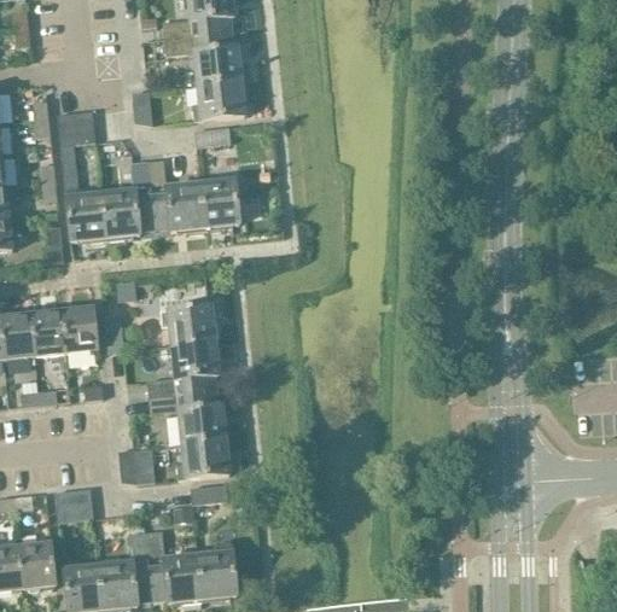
[(222,33),(220,18),(234,16),(233,9),(236,9),(234,0),(187,0),(190,19),(163,22),(164,39),(222,33)]
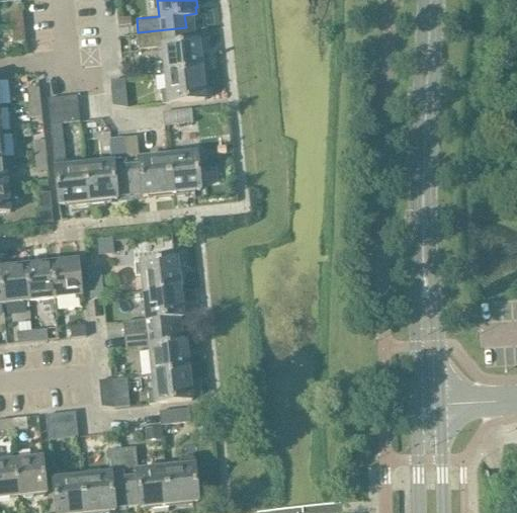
[(23,23),(21,9),(10,10),(11,24),(23,23)]
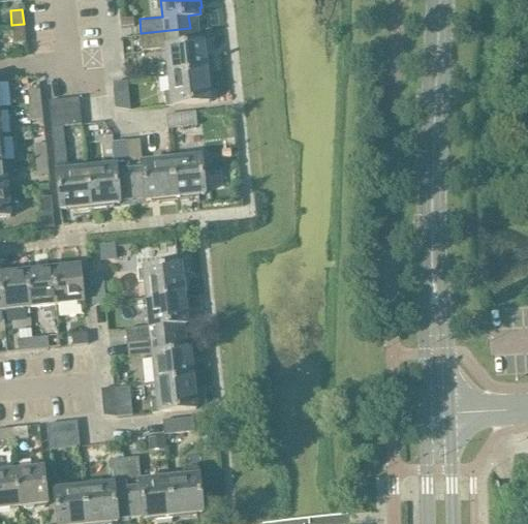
[(11,25),(13,40),(25,39),(24,24),(11,25)]
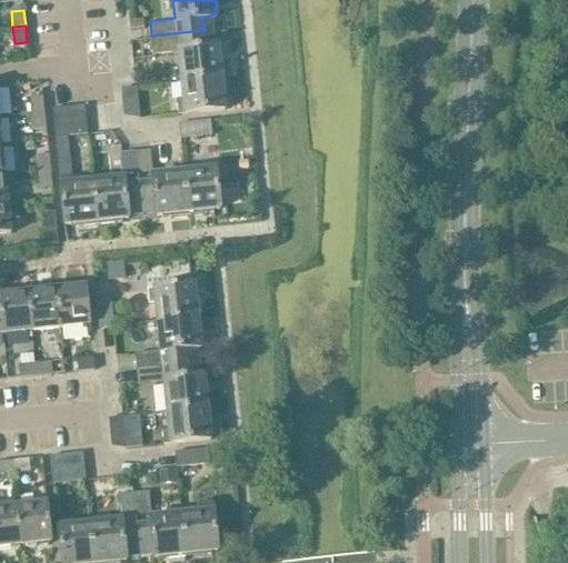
[(223,74),(221,49),(219,50),(218,43),(206,44),(205,30),(151,36),(152,51),(178,49),(181,79),(223,74)]
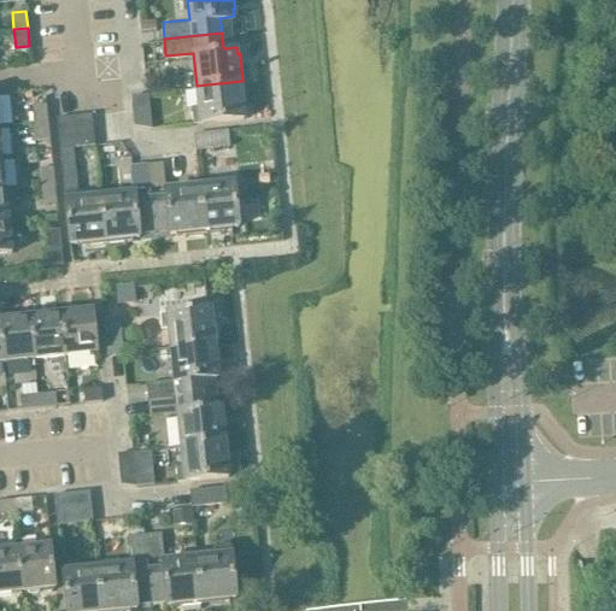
[(245,109),(242,81),(197,86),(198,105),(192,105),(193,121),(244,116),(242,109),(245,109)]
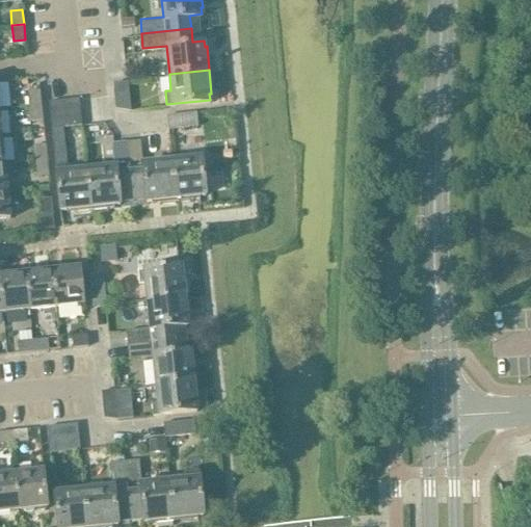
[(131,108),(127,78),(113,80),(116,106),(131,108)]
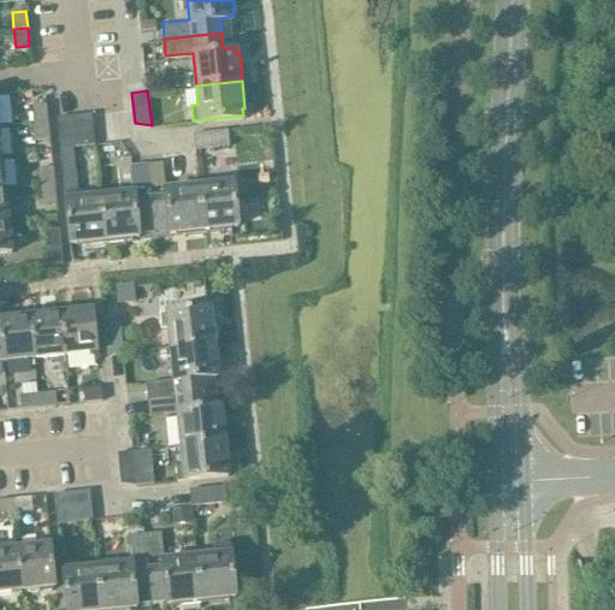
[(48,119),(46,101),(33,102),(34,120),(48,119)]
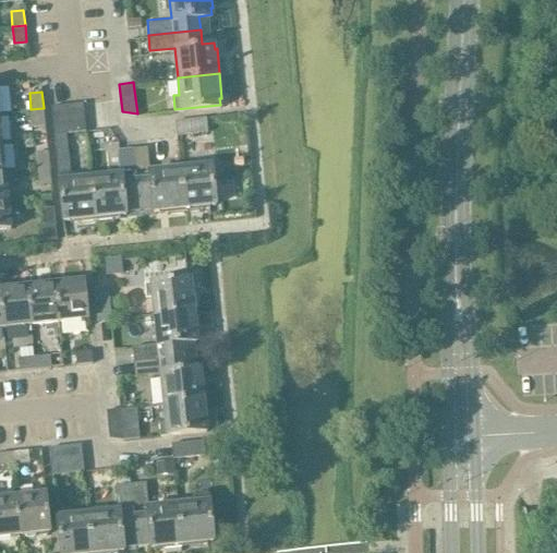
[(86,128),(83,100),(67,101),(70,130),(86,128)]
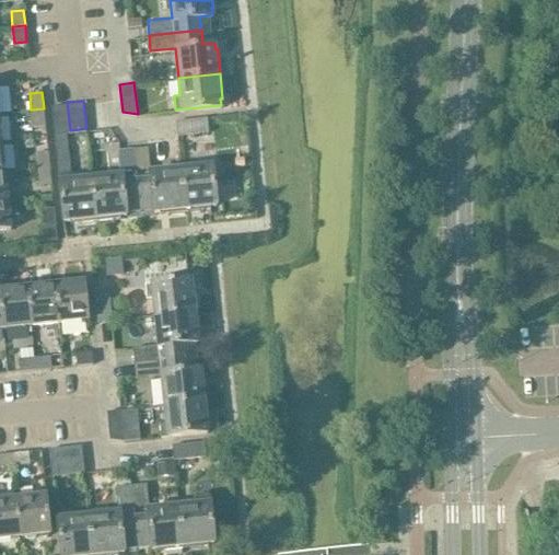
[(70,130),(67,102),(51,104),(55,133),(58,173),(63,219),(70,218),(70,220),(95,218),(91,176),(73,178),(72,172),(70,172),(67,130),(70,130)]
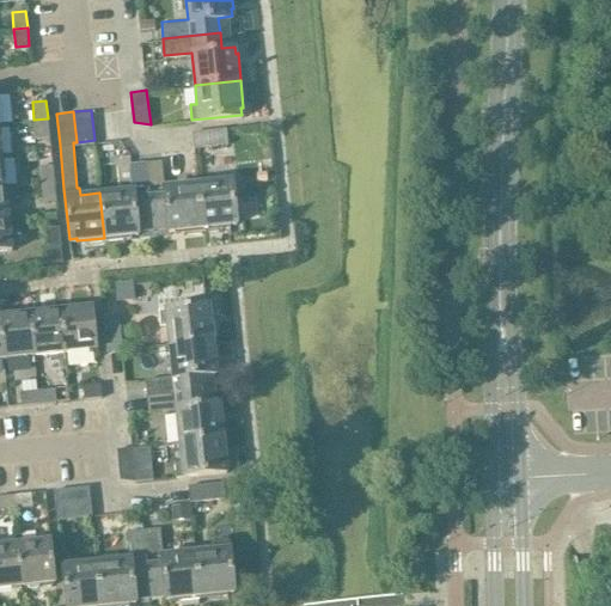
[(34,120),(36,136),(49,135),(48,118),(34,120)]
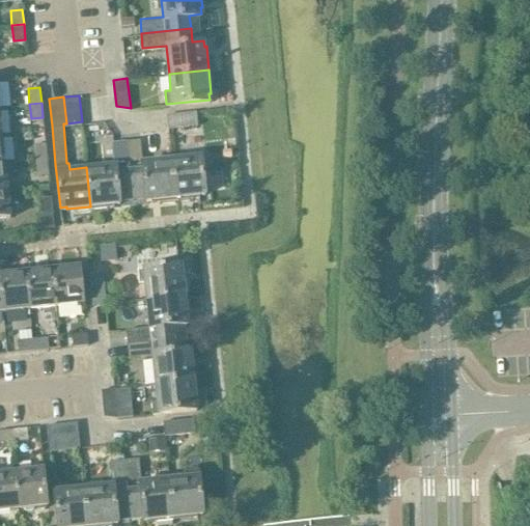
[(197,123),(196,109),(167,112),(168,127),(197,123)]
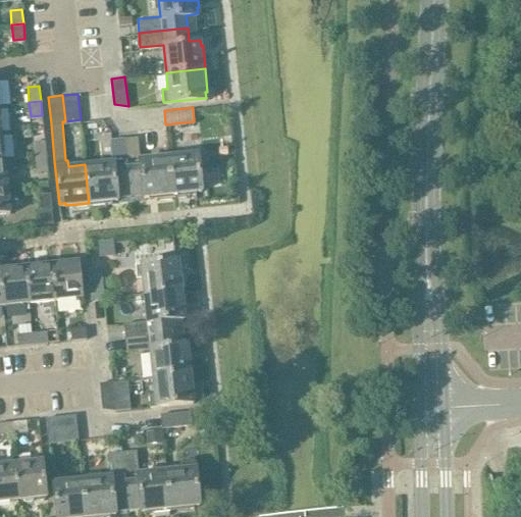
[(168,155),(141,158),(139,136),(124,137),(129,185),(142,184),(143,195),(149,195),(149,197),(172,194),(168,155)]
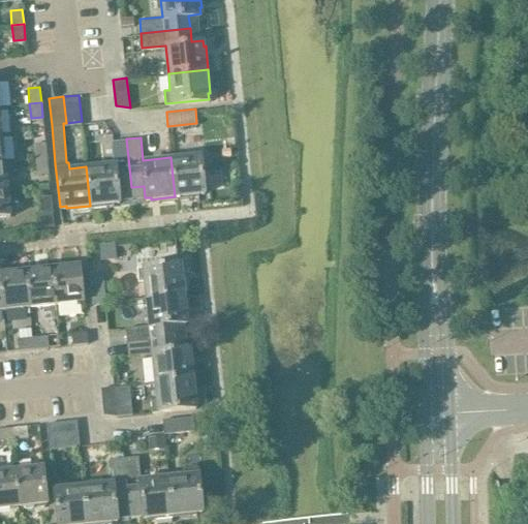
[(131,187),(126,139),(112,140),(114,163),(86,166),(90,206),(114,204),(114,202),(120,201),(118,188),(131,187)]
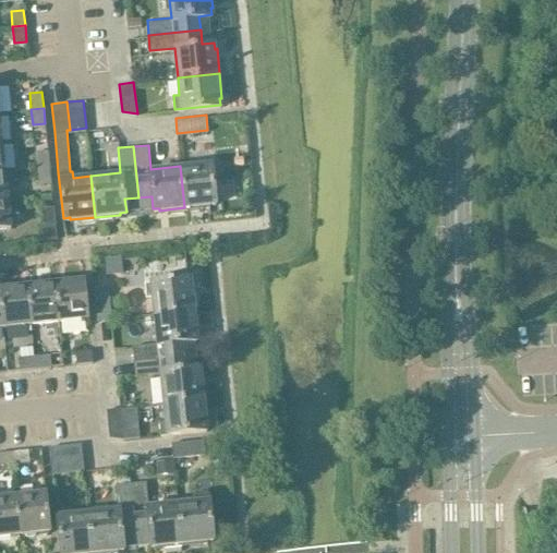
[(35,148),(37,166),(49,164),(48,147),(35,148)]
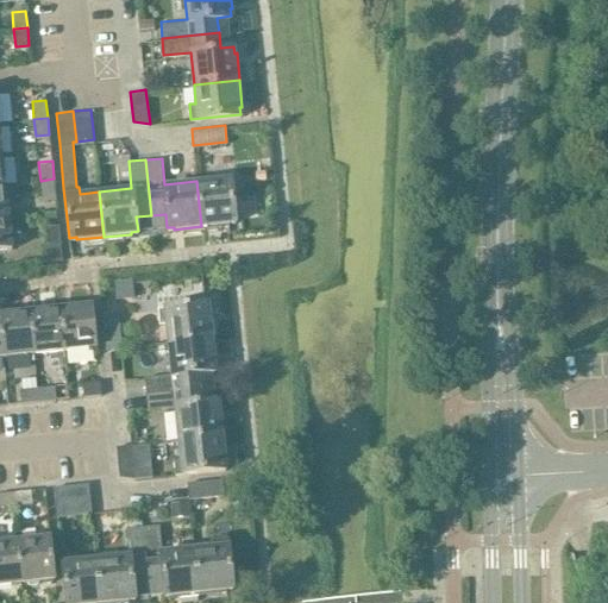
[(234,220),(230,170),(214,173),(214,178),(196,181),(201,226),(229,224),(229,221),(234,220)]
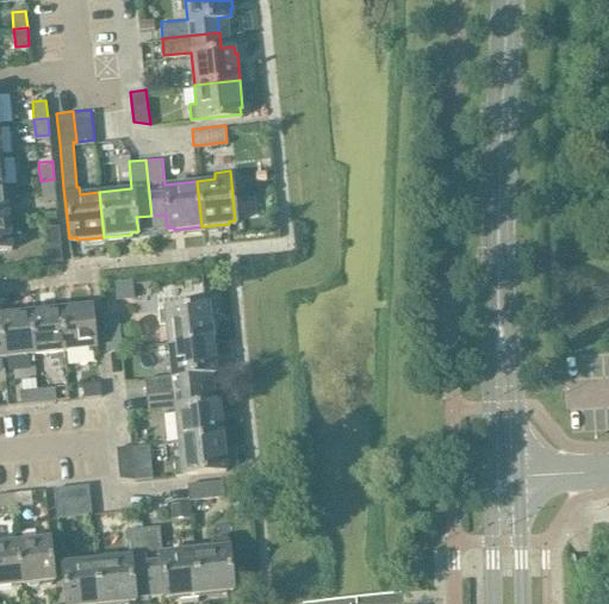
[(54,179),(41,181),(43,199),(56,197),(54,179)]
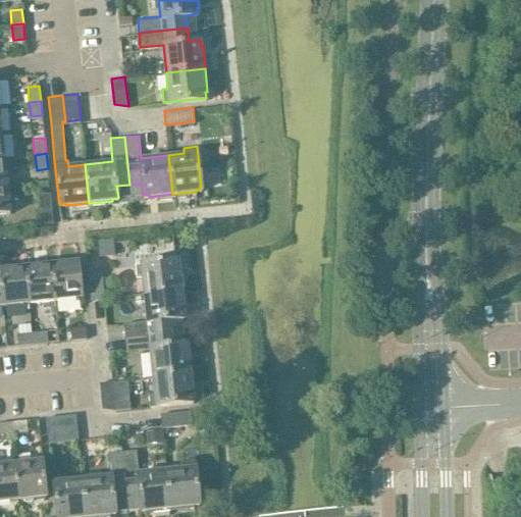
[(0,211),(10,211),(7,184),(0,185),(0,211)]
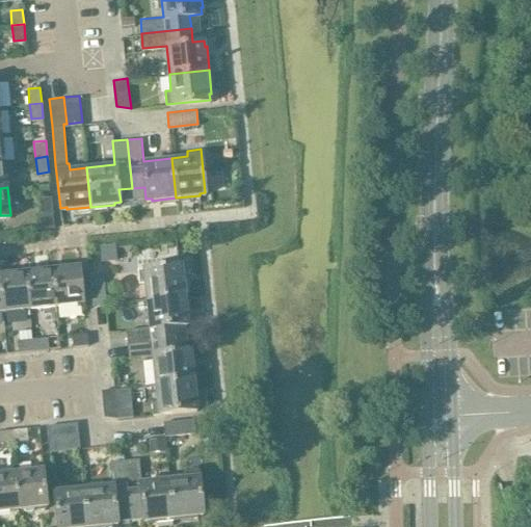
[(40,196),(42,212),(53,211),(51,195),(40,196)]
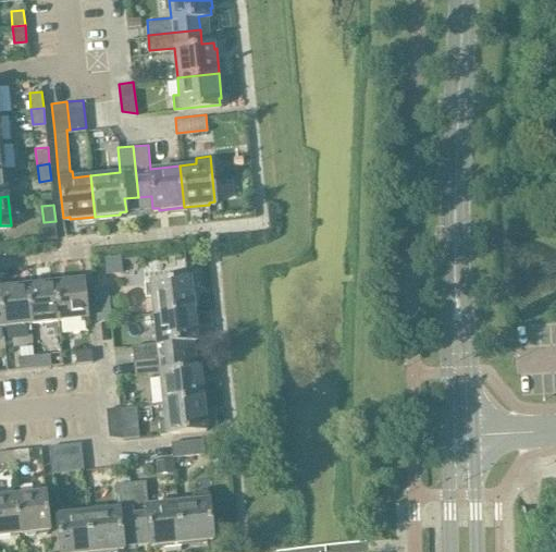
[(196,308),(193,281),(190,281),(189,274),(145,281),(146,294),(151,294),(153,311),(196,308)]
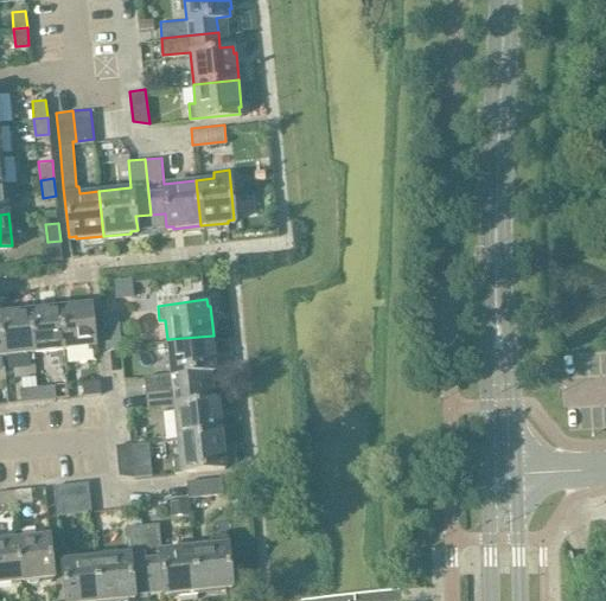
[(96,343),(91,301),(61,305),(64,346),(96,343)]
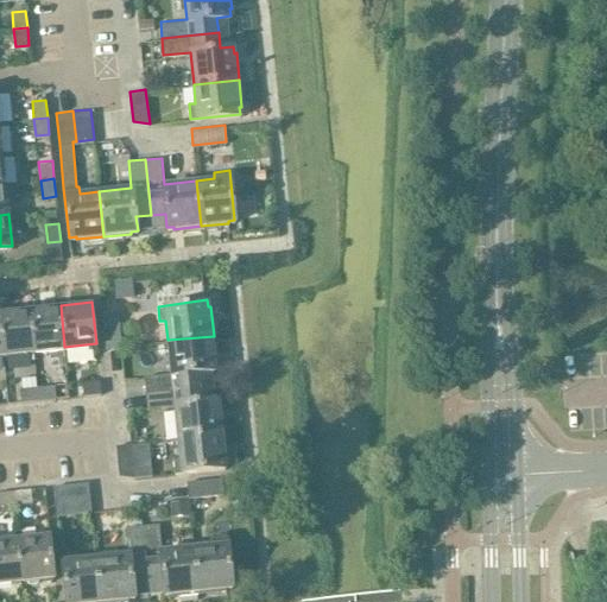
[(64,347),(61,305),(29,308),(33,350),(64,347)]
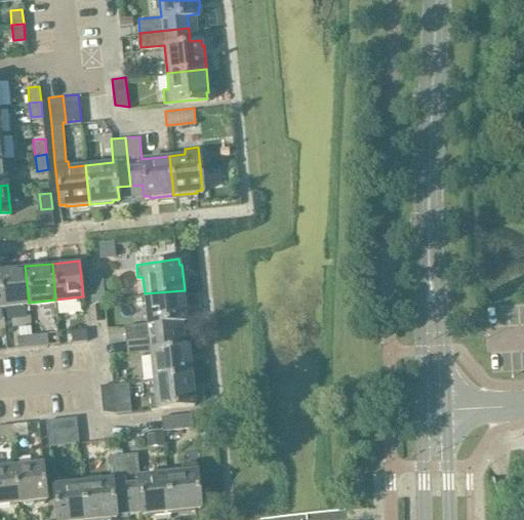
[(29,303),(25,266),(0,268),(0,286),(2,306),(29,303)]
